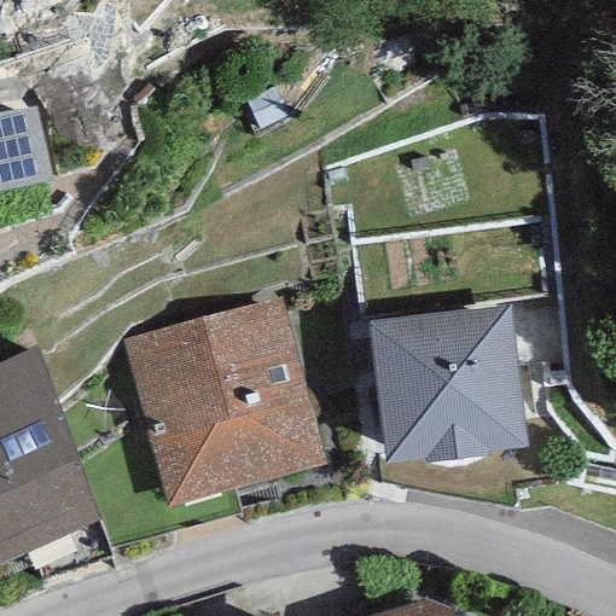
[(0,109),(0,190),(54,179),(39,104),(0,109)]
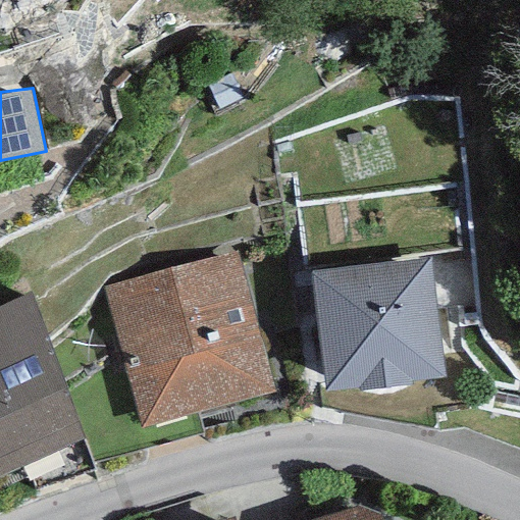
[(239,249),(105,284),(143,426),(276,392),(239,249)]
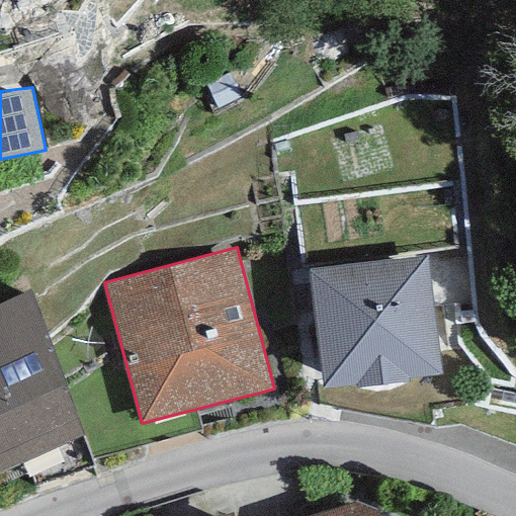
[(428,255),(310,268),(324,388),(442,374),(428,255)]
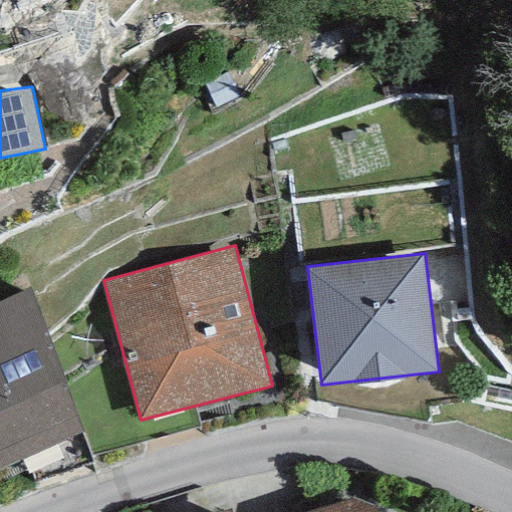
[(29,289),(0,301),(0,469),(91,430),(29,289)]
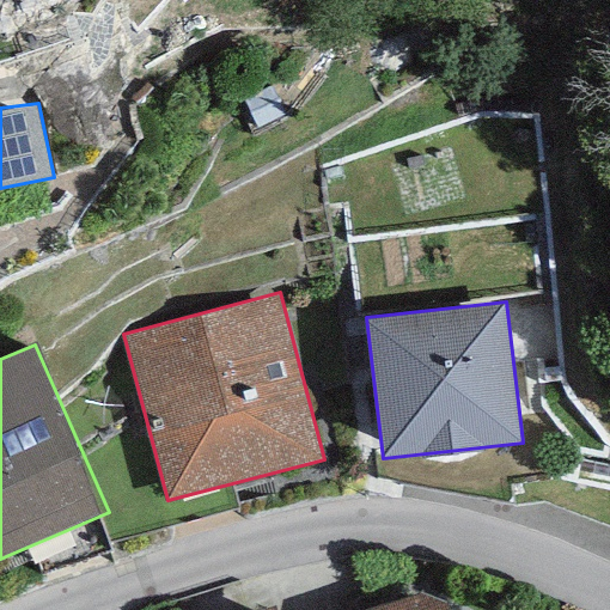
[(422,591),(363,609),(450,609),(449,602),(422,591)]
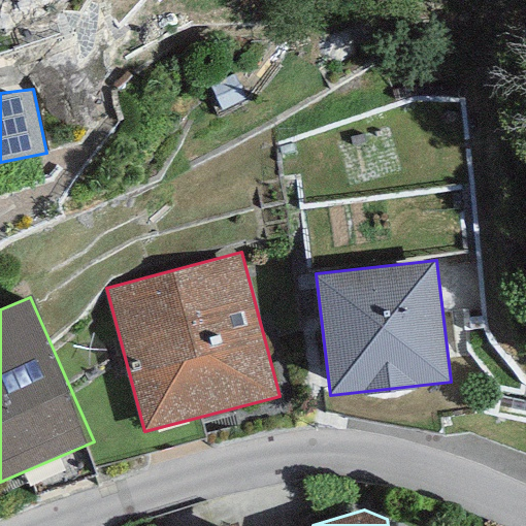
All buildings are outlined.
